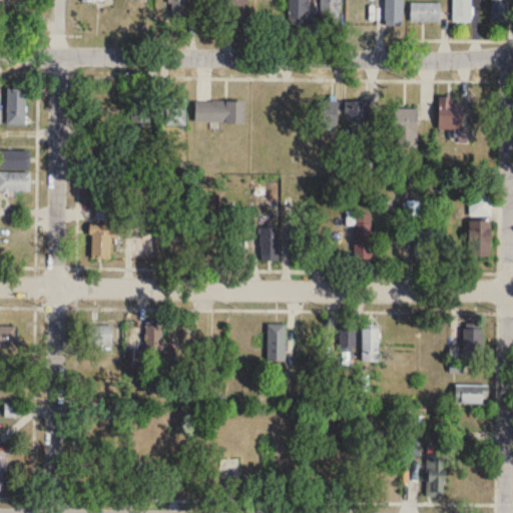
[(169,0),(170,17),(186,17),(185,0),(169,0)]
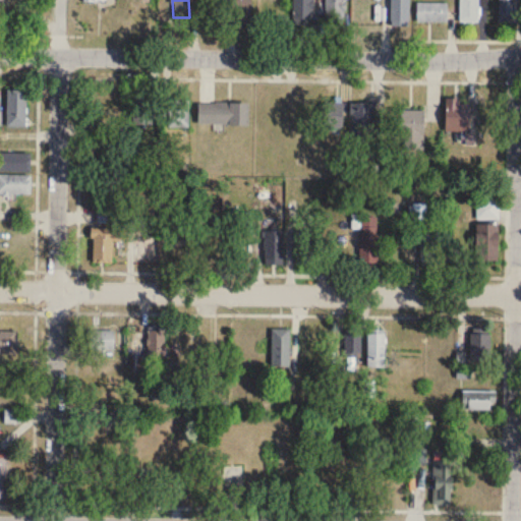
[(250,0),(230,0),(231,25),(251,25),(250,0)]
